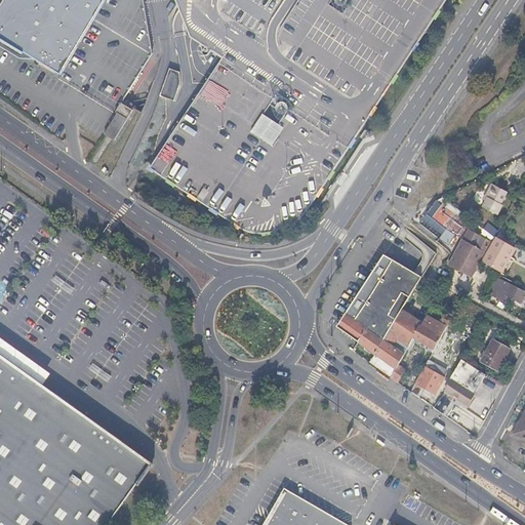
[(2,0),(0,4),(0,40),(55,77),(59,71),(95,16),(105,0),(2,0)]
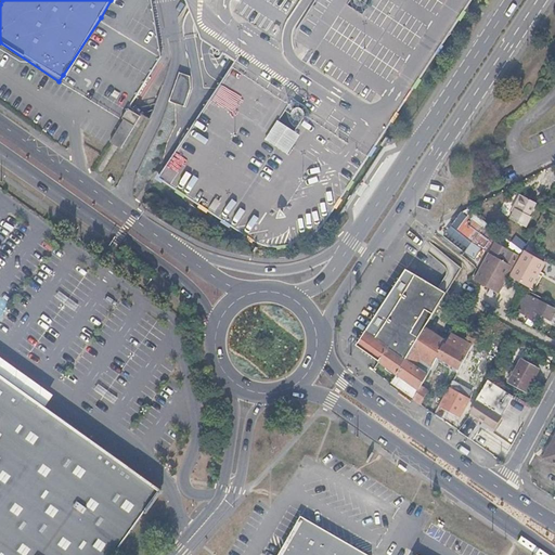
[(159,55),(151,0),(111,0),(101,17),(159,55)]
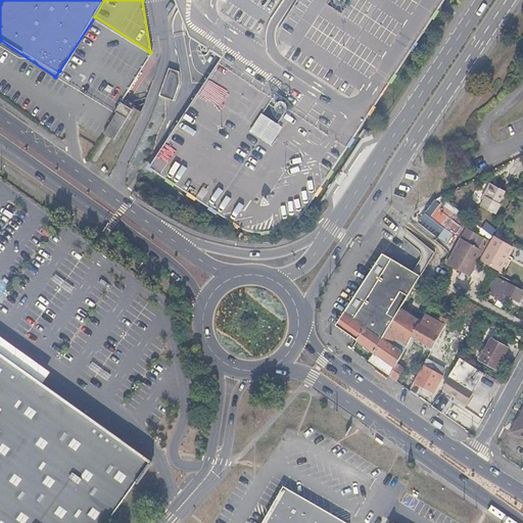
[(168,69),(160,96),(174,99),(181,73),(168,69)]
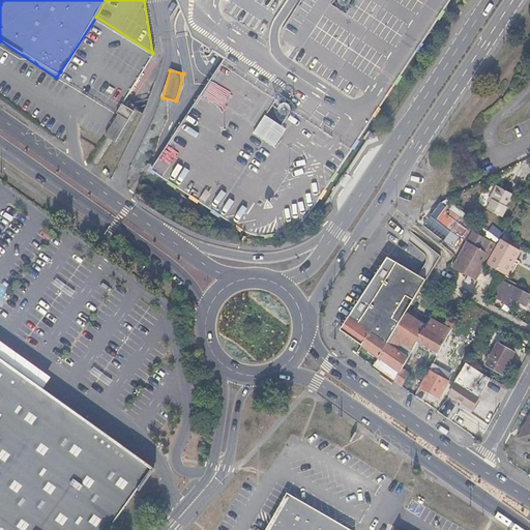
[(122,104),(118,111),(116,114),(118,115),(106,138),(115,143),(135,110),(122,104)]
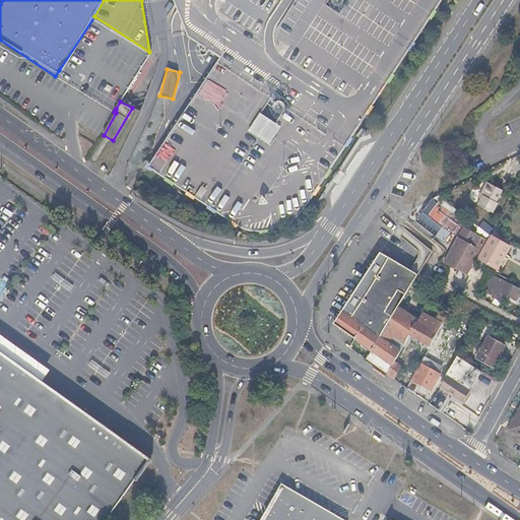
[(486,183),(479,195),(481,196),(483,197),(491,185),(486,183)]
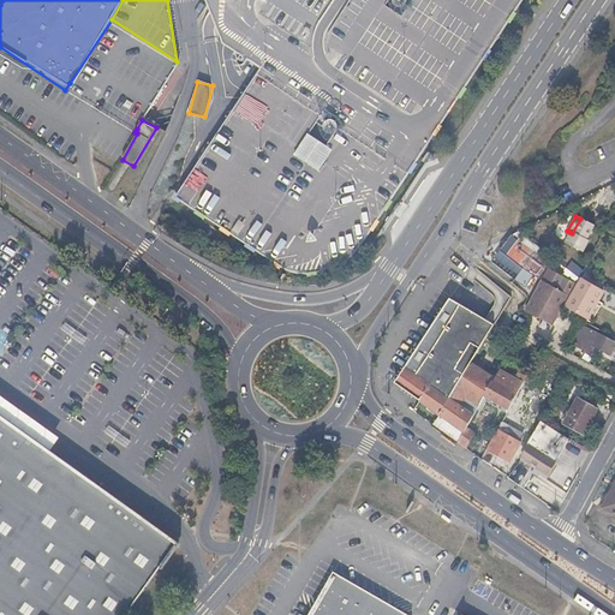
[(584,240),(592,226),(580,219),(572,233),(569,232),(563,244),(580,252),(586,242),(584,240)]
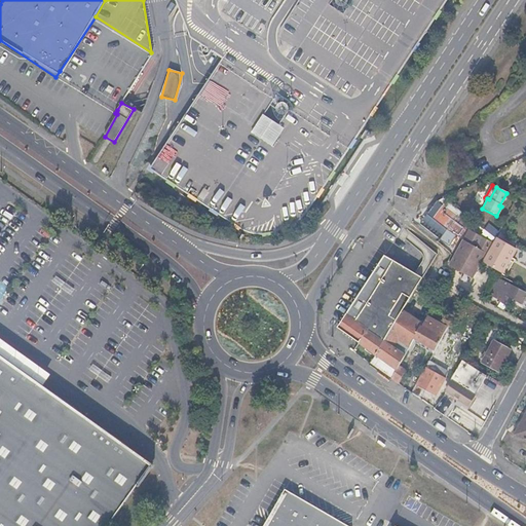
[(446,204),(441,200),(439,201),(428,214),(450,231),(461,217),(446,204)]
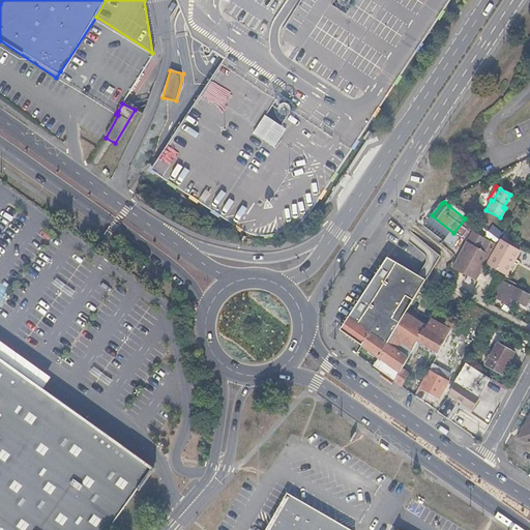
[(467,243),(453,269),(458,272),(459,270),(467,276),(475,281),(494,244),(473,233),(467,243)]
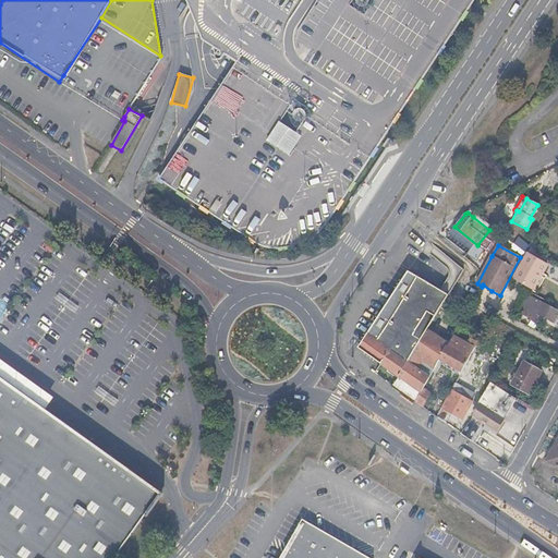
[(547,263),(528,253),(514,278),(534,288),(547,263)]
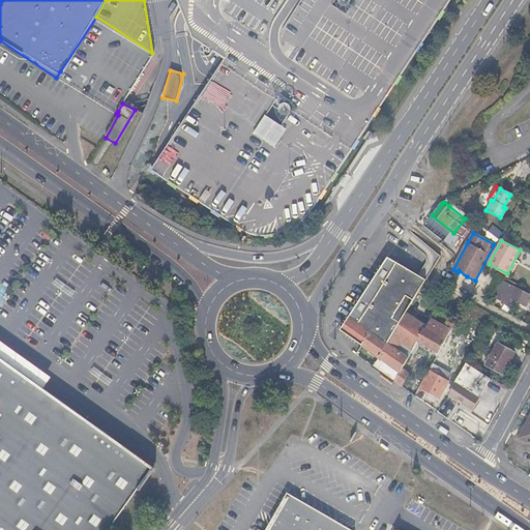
[(371,332),(387,343),(408,312),(427,282),(388,259),(341,331),(361,346),(371,332)]
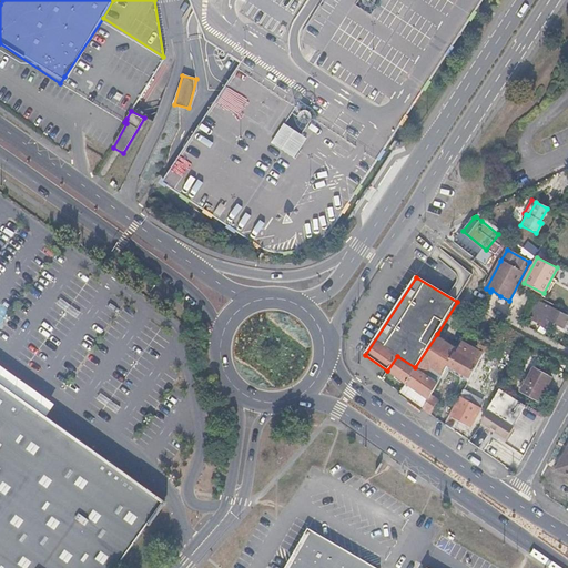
[(540,315),(543,312),(565,324),(567,317),(567,313),(543,300),(536,312),(540,315)]
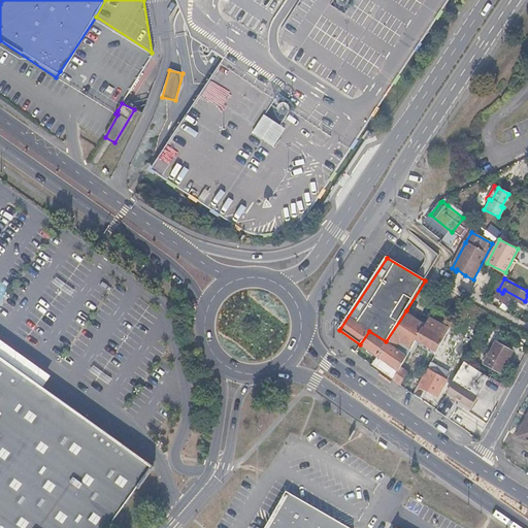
[(394,381),(401,367),(418,338),(426,323),(406,310),(386,341),(369,331),(360,344),(377,356),(371,365),(394,381)]
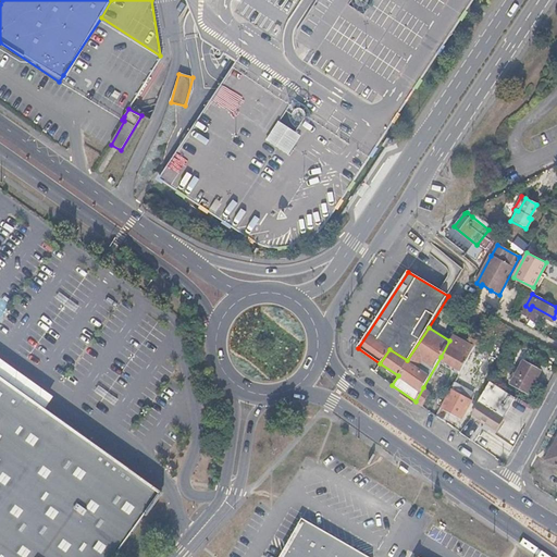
[(455,332),(449,341),(441,357),(462,369),(475,344),(455,332)]
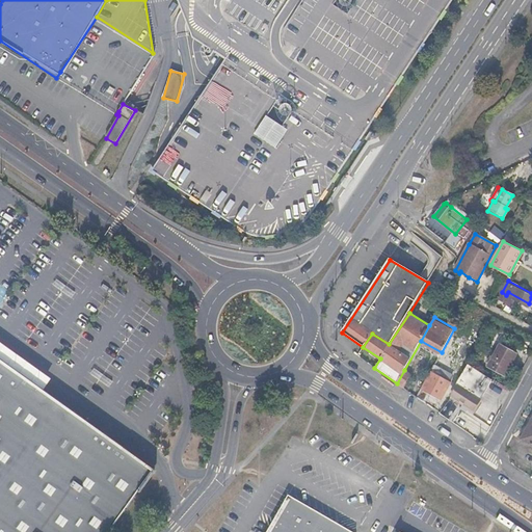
[(0,353),(38,381),(46,388),(51,379),(0,343),(0,353)]
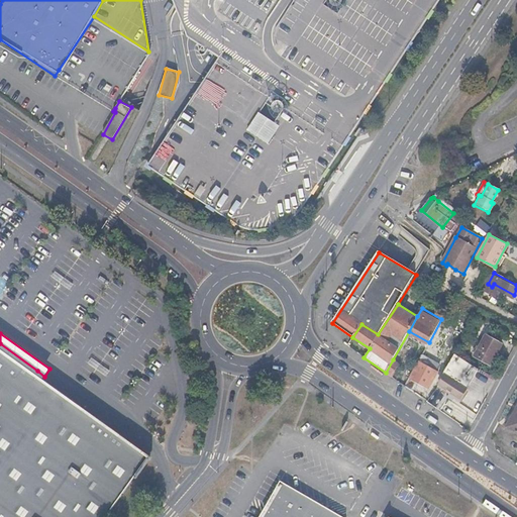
[(474,355),(493,366),(504,345),(485,335),(474,355)]
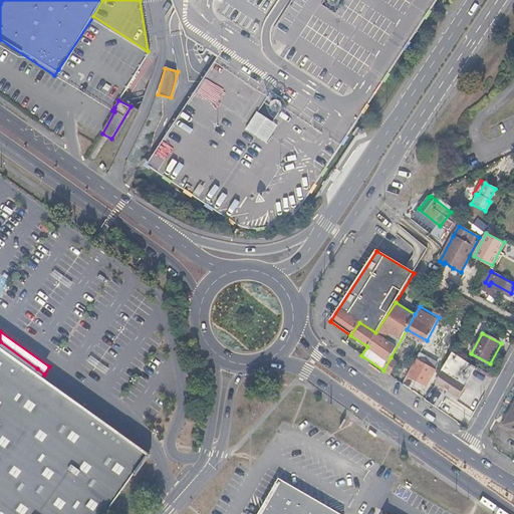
[(0,513),(101,513),(131,472),(147,449),(119,429),(79,400),(44,374),(37,368),(0,341),(0,513)]
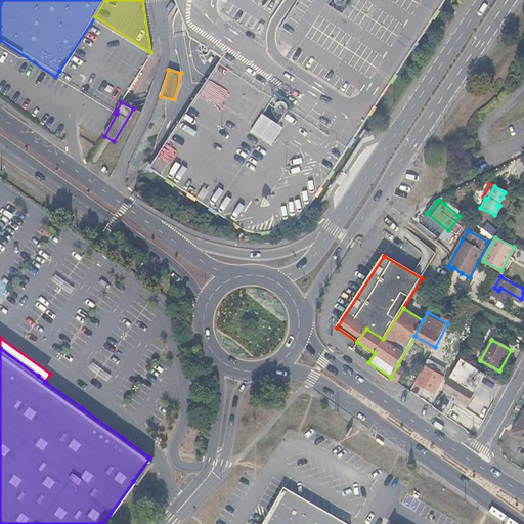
[(448,370),(429,358),(417,383),(436,394),(448,370)]
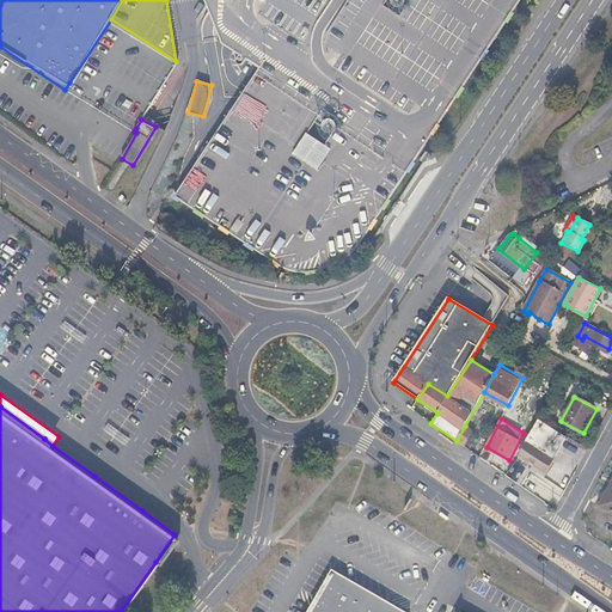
[(567,438),(538,418),(525,441),(528,444),(521,454),(545,470),(567,438)]
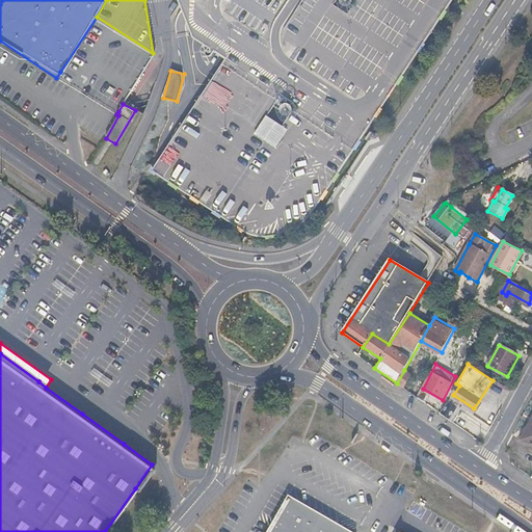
[(411,374),(404,370),(397,383),(404,389),(411,374)]
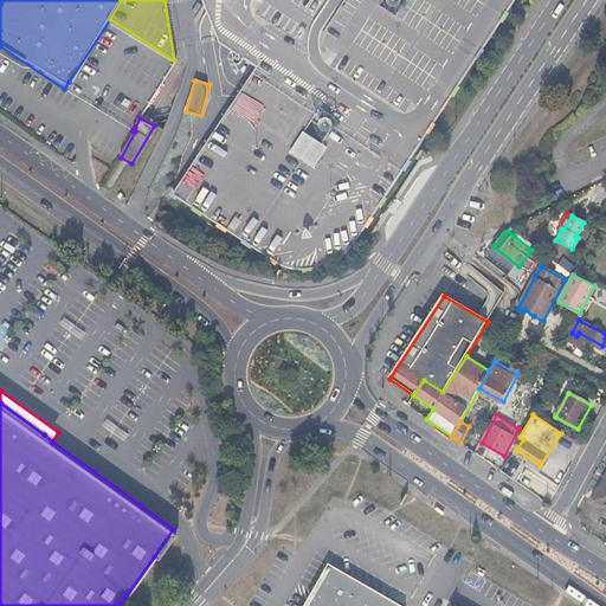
[(605,478),(594,501),(605,507),(605,478)]
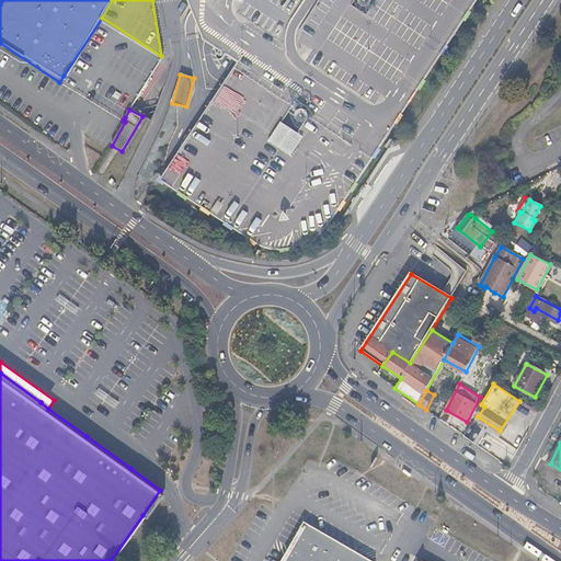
[(282,560),(371,560),(305,523),(282,560)]
